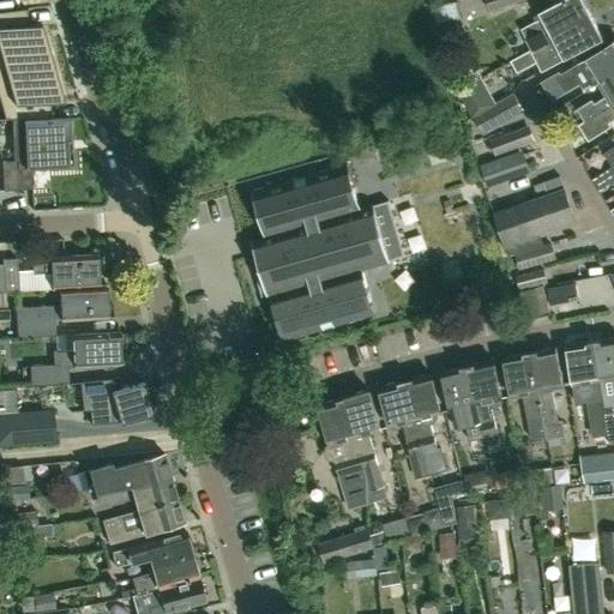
[(458,0),(432,7),(437,23),(462,16),(458,0)]
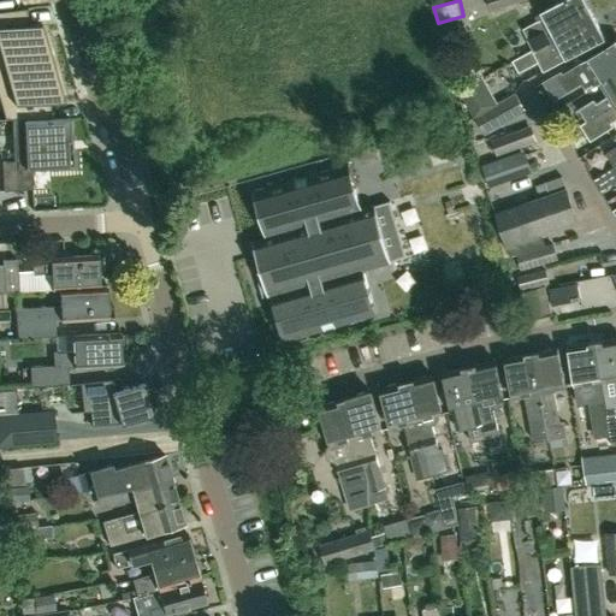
[(487,0),(491,11),(523,0),(487,0)]
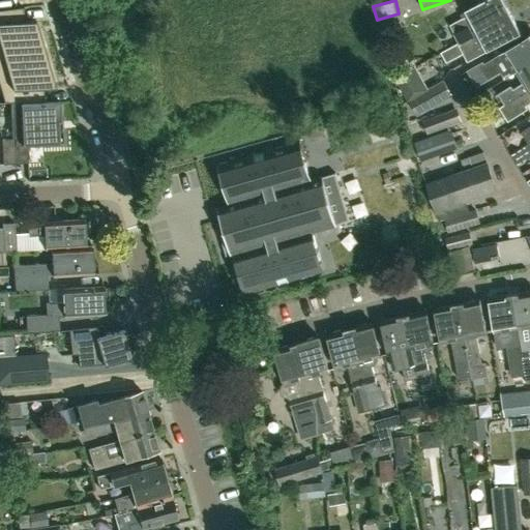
[(460,41),(510,16),(502,0),(484,0),(466,9),(468,13),(449,24),(460,41)]
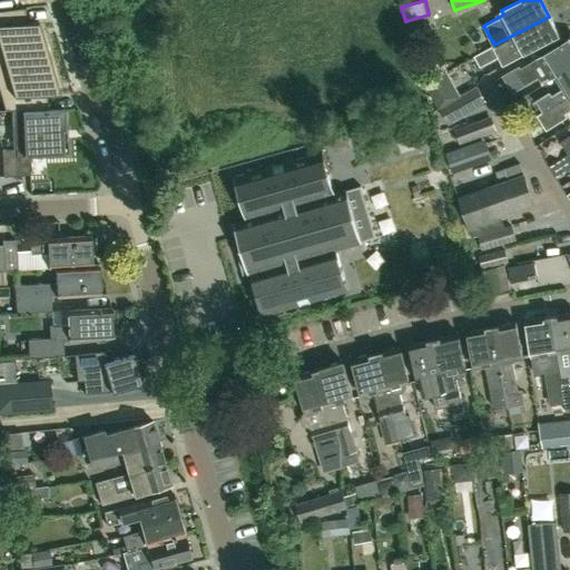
[(0,49),(5,64),(55,61),(49,42),(48,38),(43,38),(39,23),(26,23),(25,9),(0,11),(0,49)]
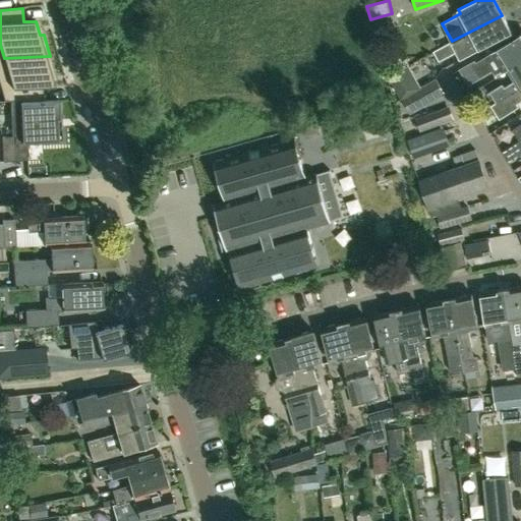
[(502,15),(452,41),(433,52),(439,61),(455,53),(460,61),(479,51),(478,49),(511,33),(502,15)]
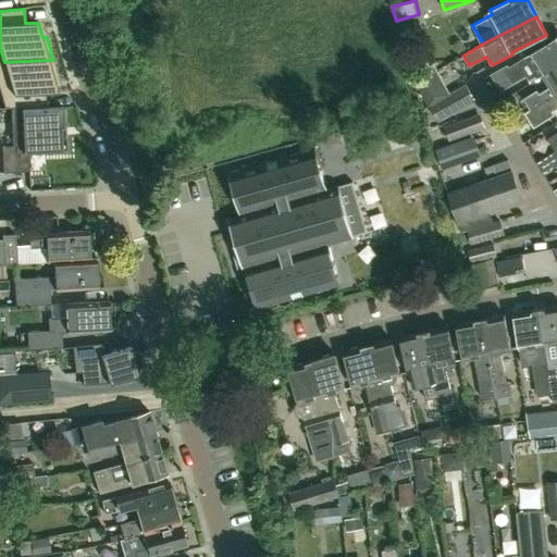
[(543,75),(556,65),(556,37),(505,70),(512,83),(527,74),(532,83),(543,76),(543,75)]
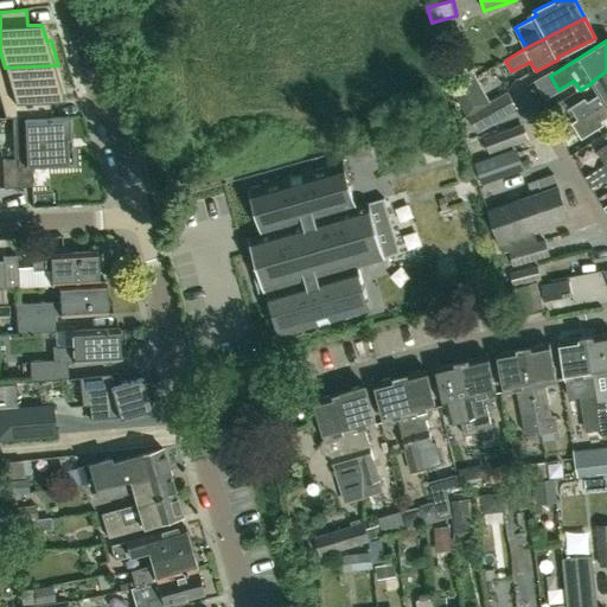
[(63,81),(58,65),(5,68),(10,85),(0,85),(0,100),(5,117),(50,116),(49,102),(63,101),(59,85),(64,85),(62,81),(63,81)]
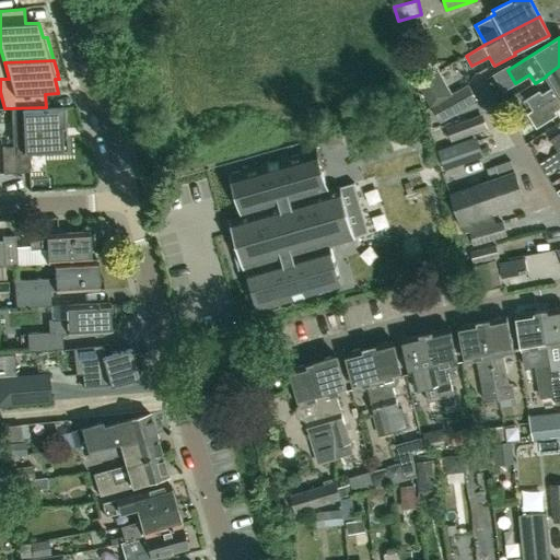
[(533,111),(559,93),(559,66),(546,76),(546,77),(552,88),(541,94),(539,91),(526,100),(533,111)]
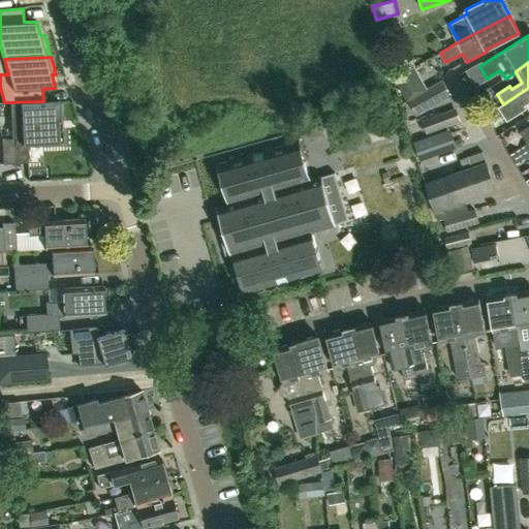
[(427,88),(419,76),(400,88),(407,99),(427,88)]
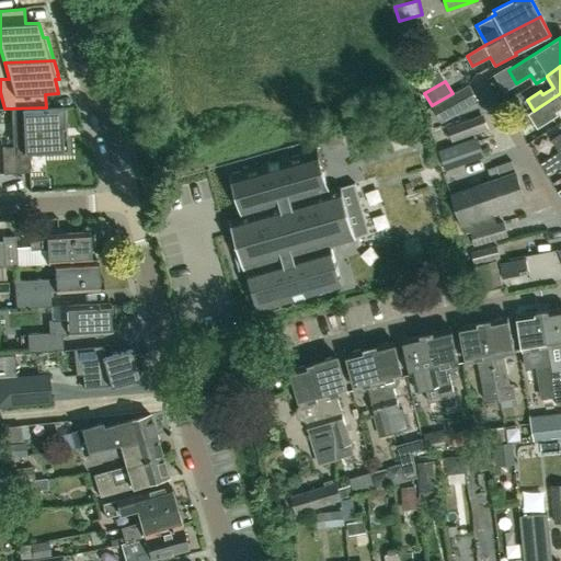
[(453,93),(432,105),(442,123),(479,102),(469,84),(453,93)]
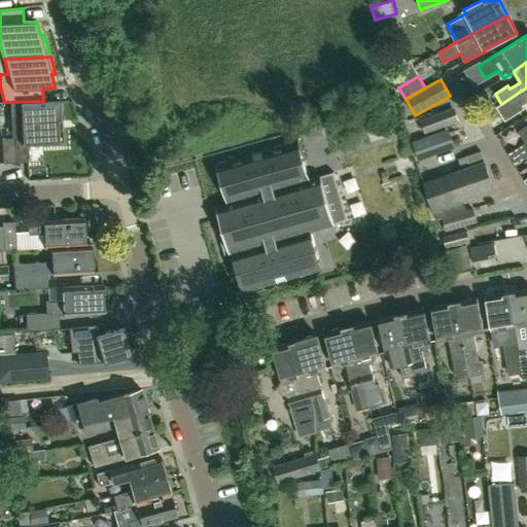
[(526,88),(501,104),(497,107),(504,118),(522,107),(521,105),(526,100),(526,88)]
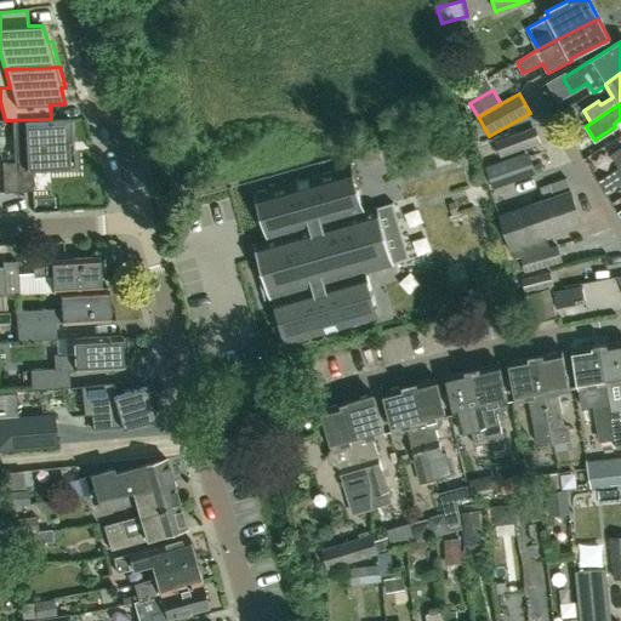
[(17,163),(1,164),(4,193),(33,192),(32,171),(69,169),(68,143),(72,143),(72,141),(70,119),(15,123),(17,163)]
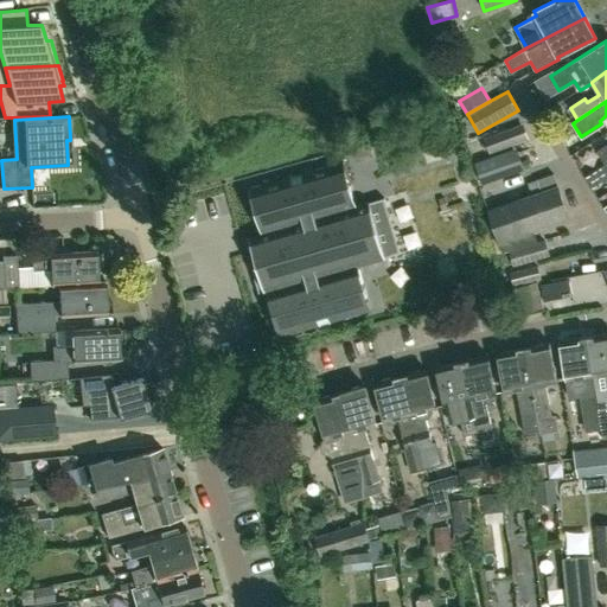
[(508,135),(512,153),(536,146),(530,128),(508,135)]
